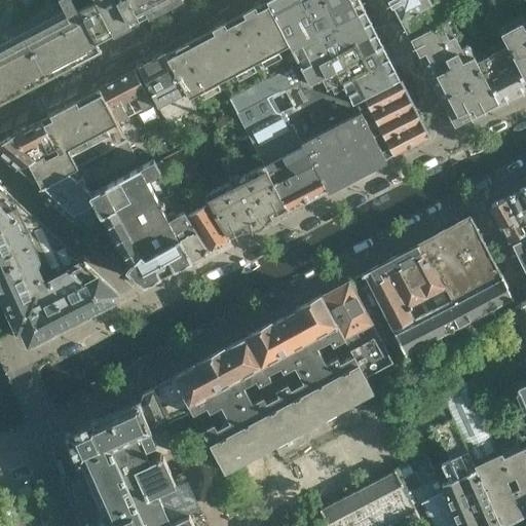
[(0,0),(0,104),(102,51),(97,42),(80,9),(97,1),(95,0),(0,0)]
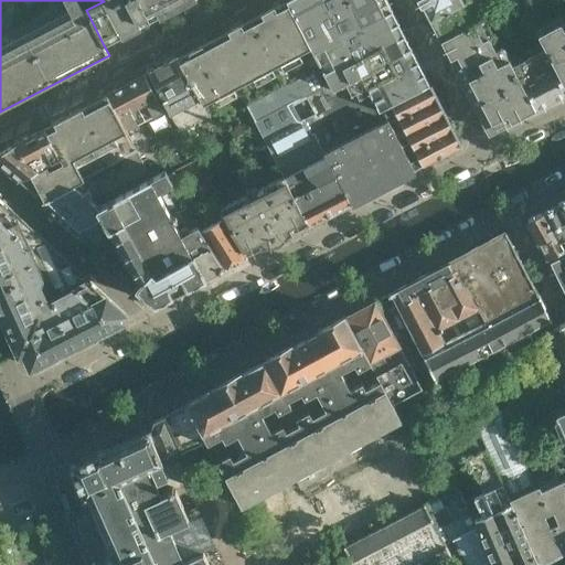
[(102,0),(104,1),(121,35),(190,0),(102,0)]
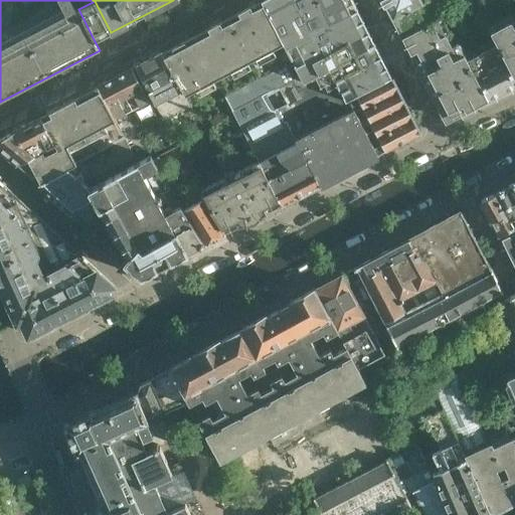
[(303,80),(262,0),(162,52),(185,97),(214,80),(223,99),(233,118),(303,80)]
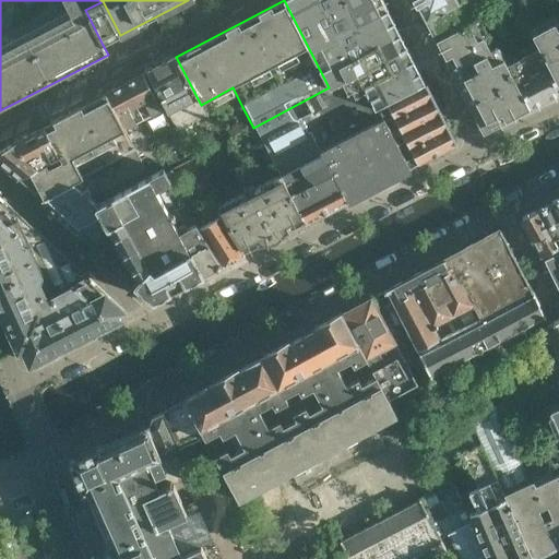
[(425,84),(382,0),(284,0),(329,87),(353,134),(384,118),(382,114),(379,108),(425,84)]
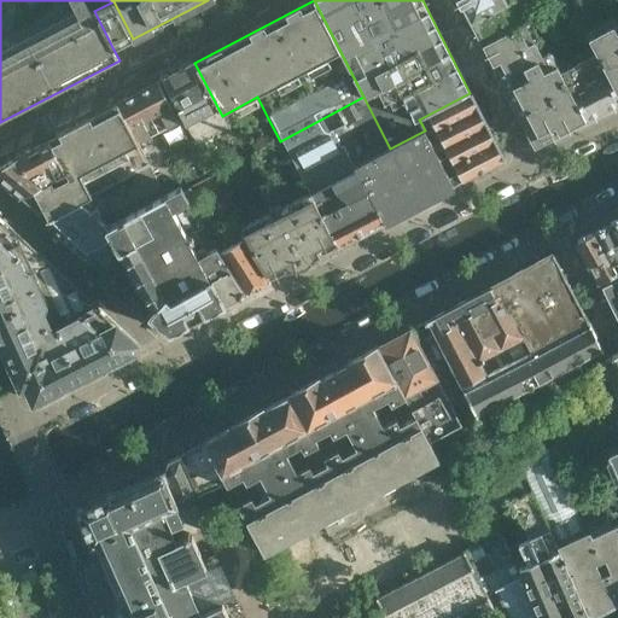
[(456,0),(460,7),(462,6),(471,23),(507,5),(505,0),(456,0)]
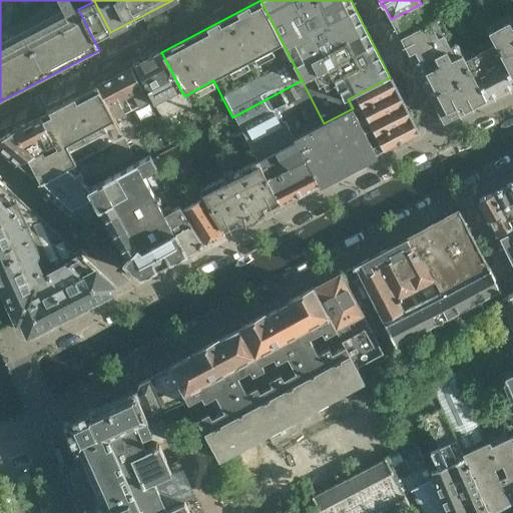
[(110,32),(94,1),(78,9),(94,41),(110,32)]
